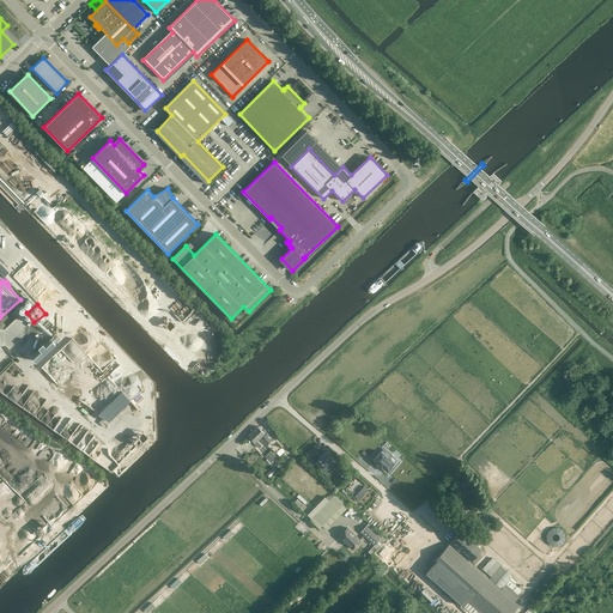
[(218,332),(198,310),(188,319),(208,341),(218,332)]
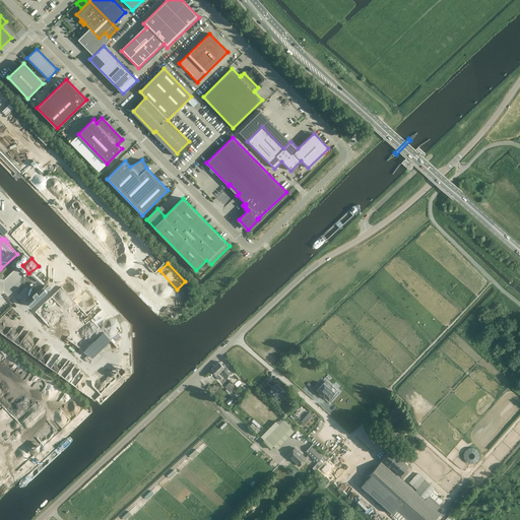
[(104,331),(84,349),(91,358),(111,339),(104,331)]
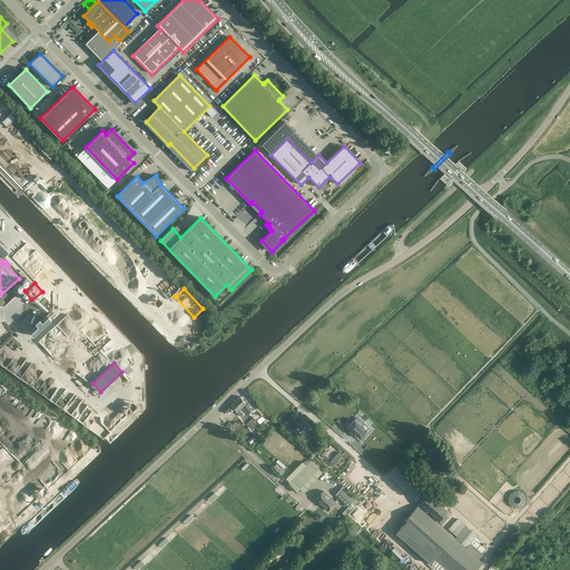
[(239,396),(236,401),(242,406),(247,413),(253,408),(245,400),(244,401),(239,396)]
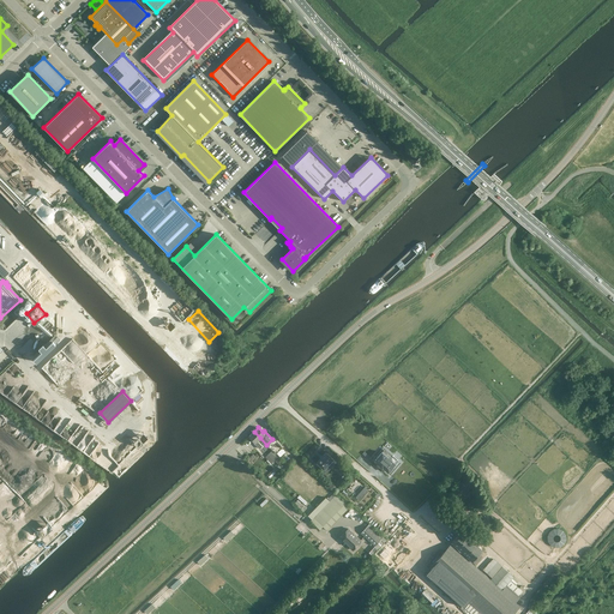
[(260,438),(254,432),(250,437),(254,441),(253,443),(256,445),(259,449),(263,445),(258,440),(260,438)]
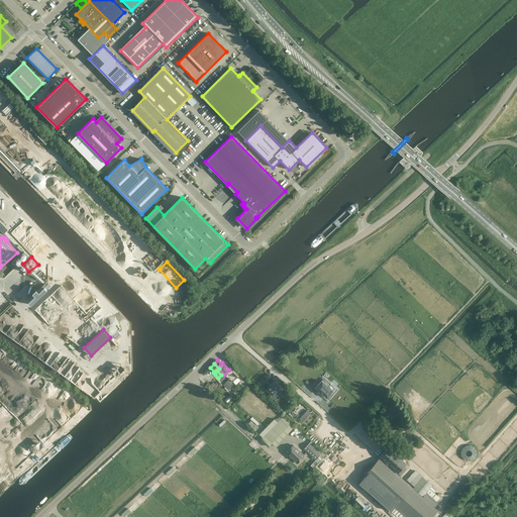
[(273,395),(281,386),(274,381),(267,390),(273,395)]
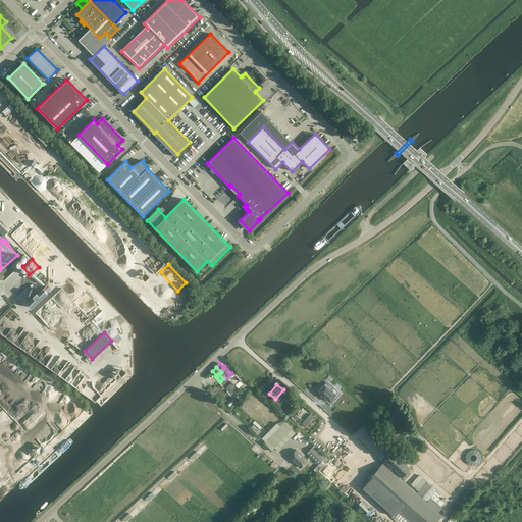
[(320,395),(324,398),(325,398),(330,402),(334,397),(333,397),(338,392),(333,386),(331,389),(324,384),(318,392),(321,394),(320,395)]
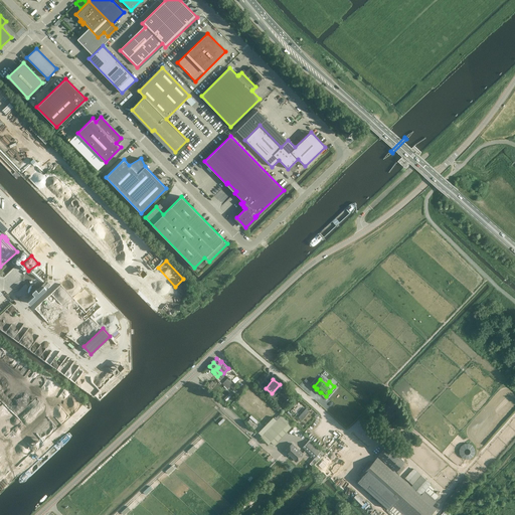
[(356,396),(351,403),(358,409),(364,403),(356,396)]
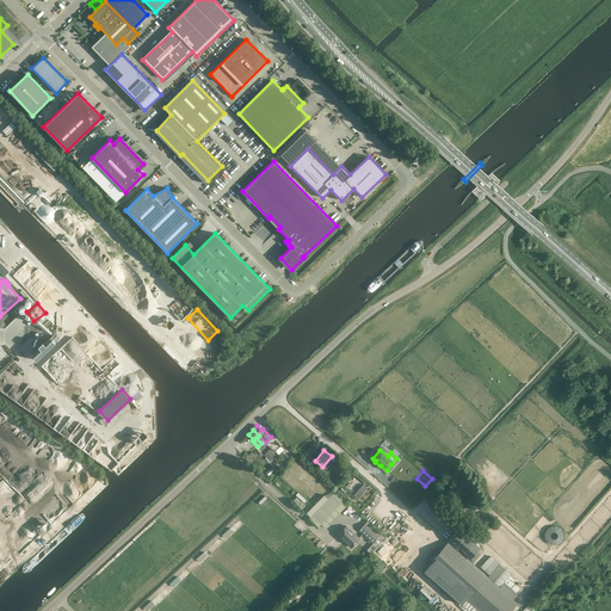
[(458,495),(471,482),(463,475),(450,488),(458,495)]
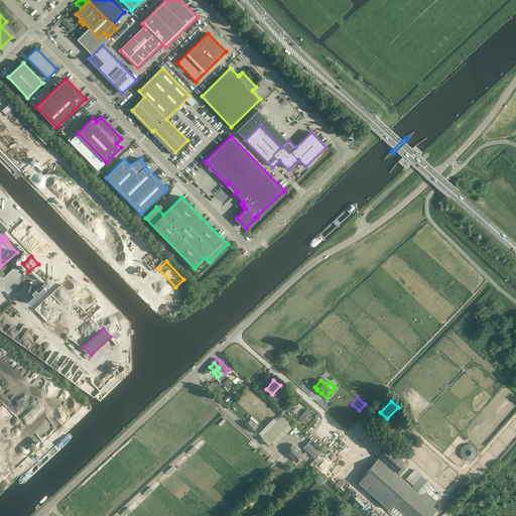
[(307,408),(298,416),(301,419),(310,411),(307,408)]
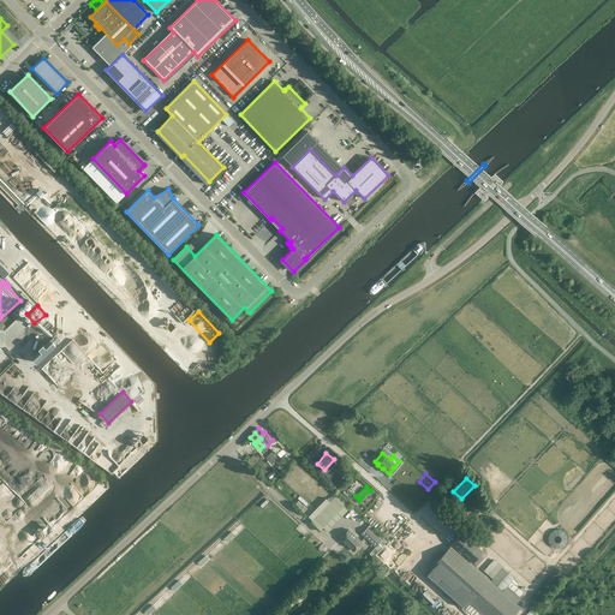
[(327,530),(347,507),(333,494),(328,499),(329,501),(314,519),(327,530)]
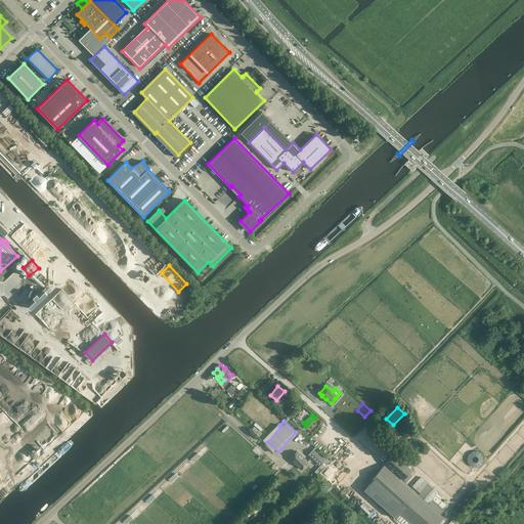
[(32,454),(36,457),(44,449),(40,445),(32,454)]
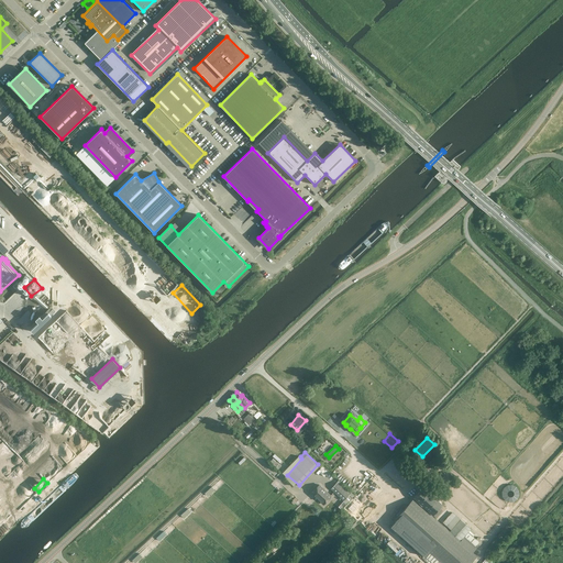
[(344,500),(350,494),(337,482),(331,488),(344,500)]
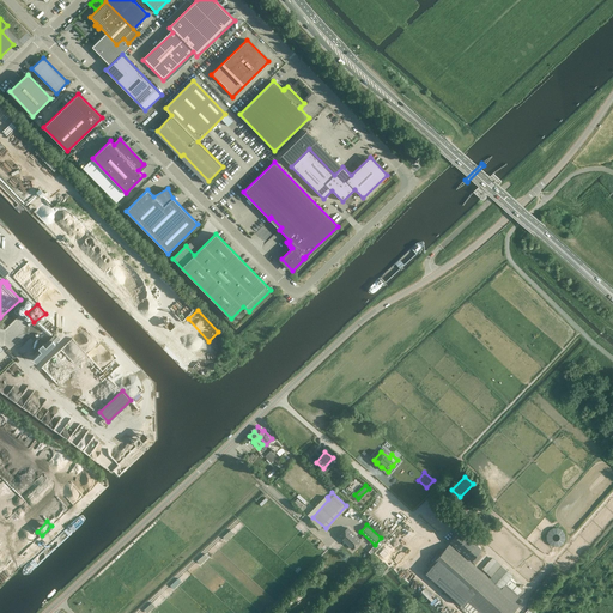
[(546,528),(548,546),(565,544),(563,526),(546,528)]
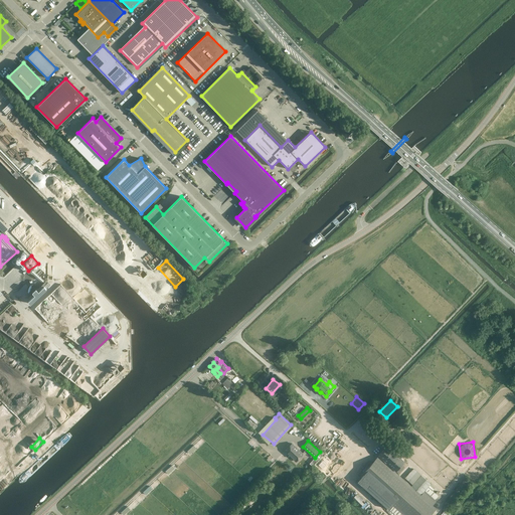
[(292,443),(284,451),(296,462),(304,454),(292,443)]
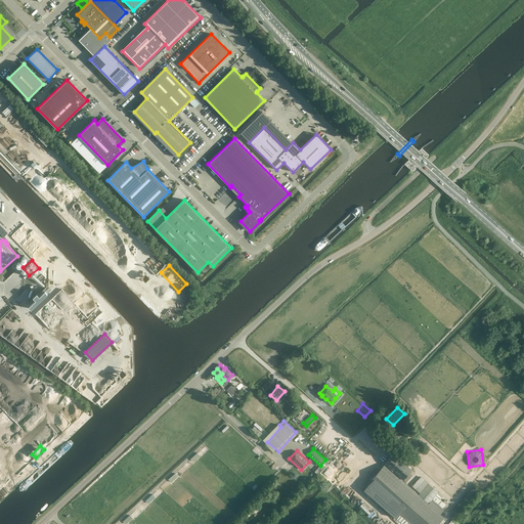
[(190,459),(193,462),(201,455),(198,452),(190,459)]
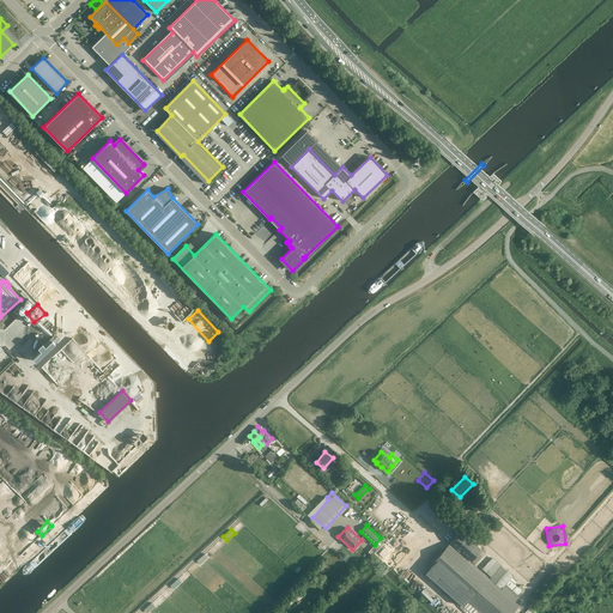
[(425,572),(465,607),(469,612),(480,612),(511,612),(519,605),(514,601),(526,588),(501,565),(489,578),(469,562),(481,548),(461,530),(428,566),(430,568),(425,572)]
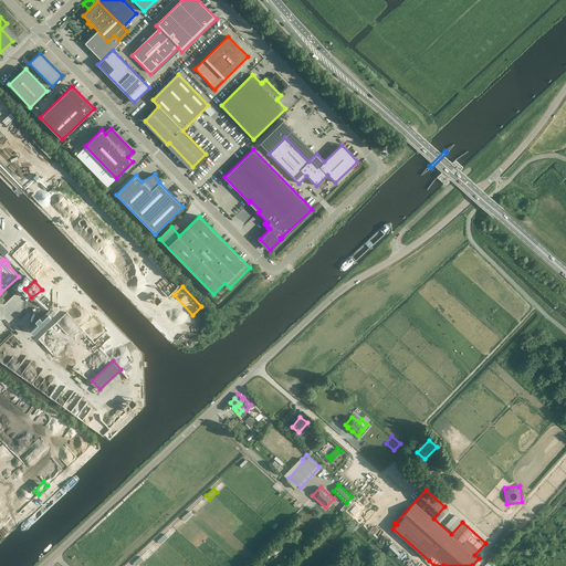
[(189,511),(182,516),(185,520),(192,514),(189,511)]
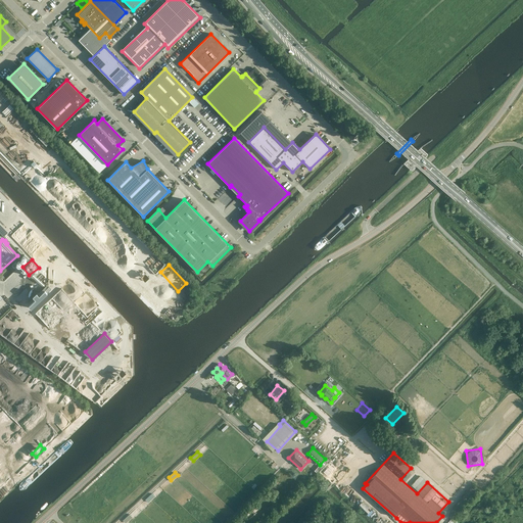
[(352,487),(354,485),(347,479),(345,481),(352,487)]
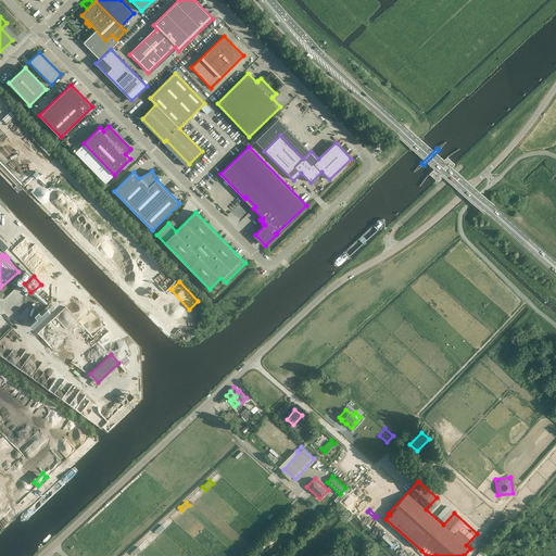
[(154,530),(158,533),(164,527),(162,523),(154,530)]
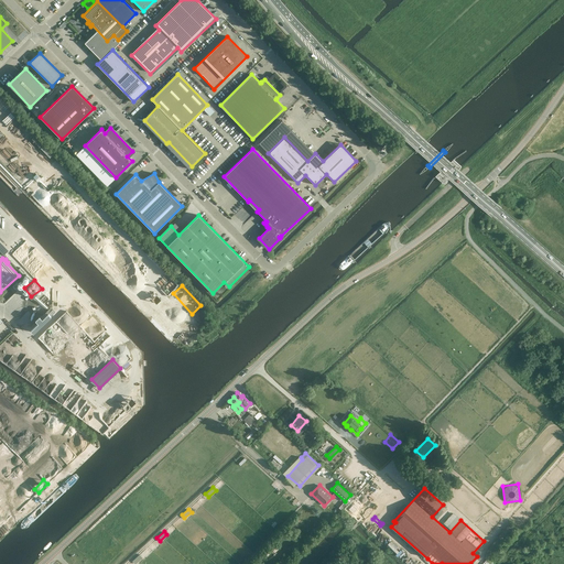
[(132,560),(136,563),(142,557),(140,554),(132,560)]
